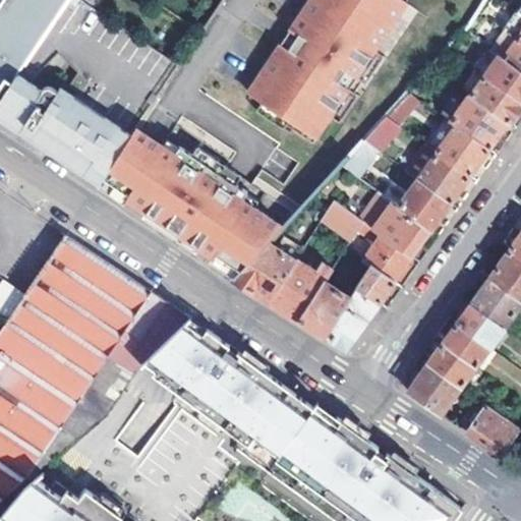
[(0,0),(0,103),(22,69),(69,0),(0,0)]
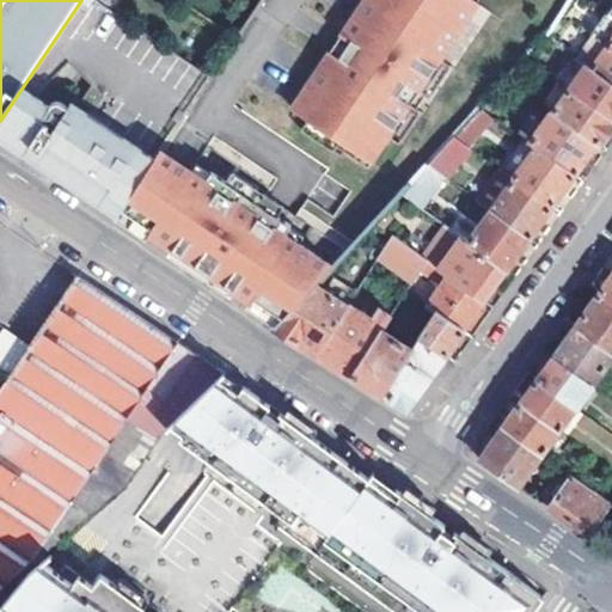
[(319,66),(291,109),(307,120),(338,141),(335,146),(367,166),(387,136),(439,60),(459,30),(447,22),(460,0),(363,0),(341,35),(349,41),(344,48),(329,72),(319,66)]
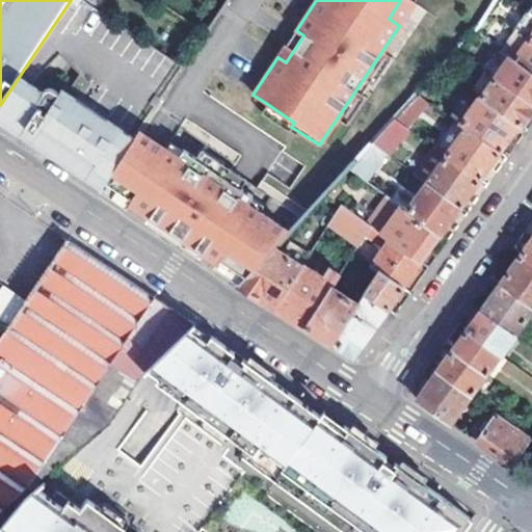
[(400,0),(389,19),(399,26),(415,3),(409,0),(400,0)]
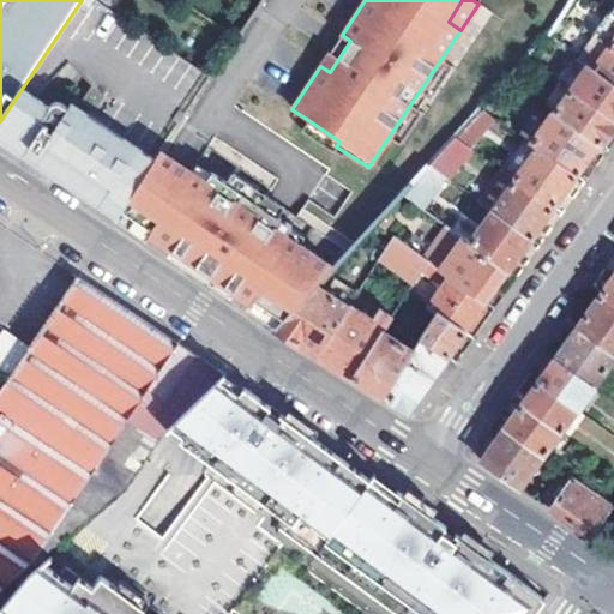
[(611,48),(613,49),(613,14),(612,13),(595,37),(611,48)]
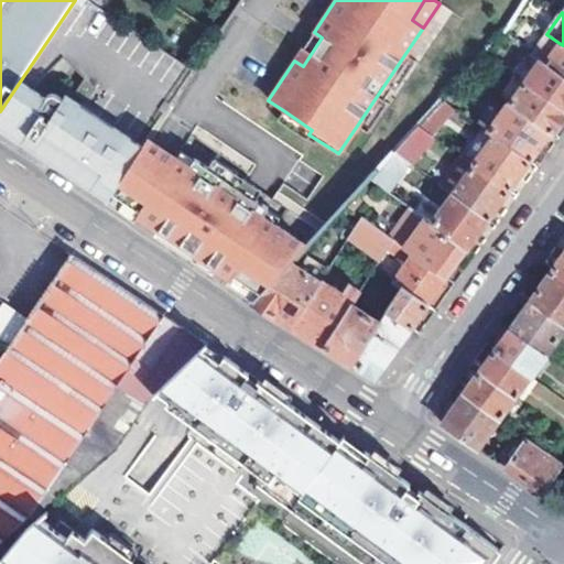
[(314,32),(294,61),(303,66),(317,44),(322,38),(314,32)]
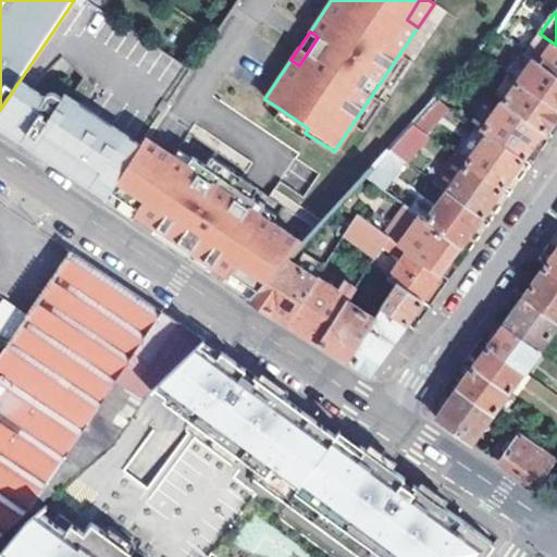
[(524,54),(535,62),(556,77),(556,45),(554,44),(540,34),(524,54)]
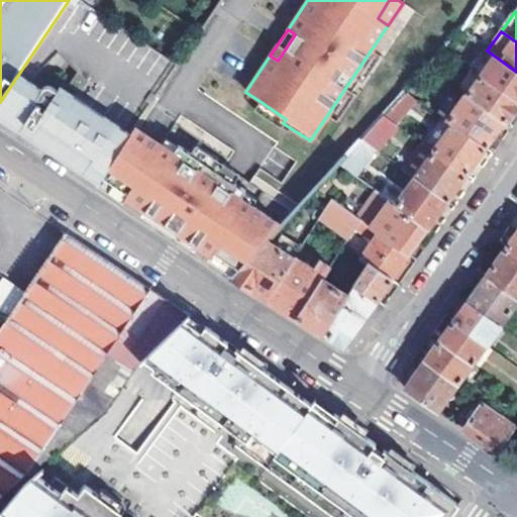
[(371,50),(327,116),(336,122),(354,95),(350,93),(358,82),(362,84),(380,57),(371,50)]
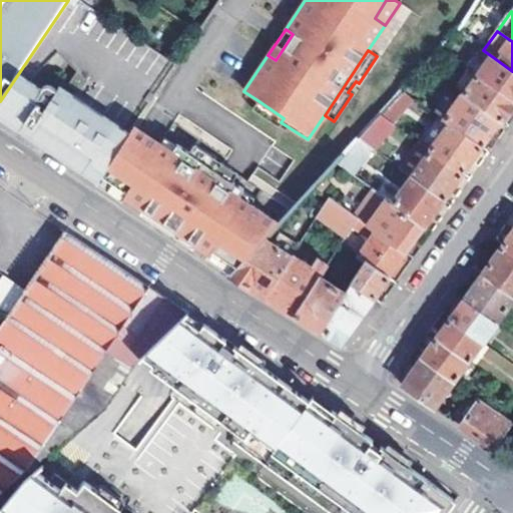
[(479,76),(512,100),(512,71),(493,57),(479,76)]
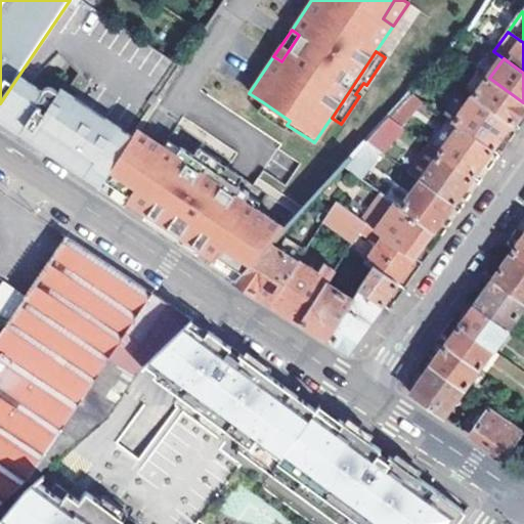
[(98,185),(135,133),(71,87),(66,83),(62,87),(50,80),(45,85),(37,80),(23,70),(0,103),(0,119),(32,140),(92,181),(98,185)]
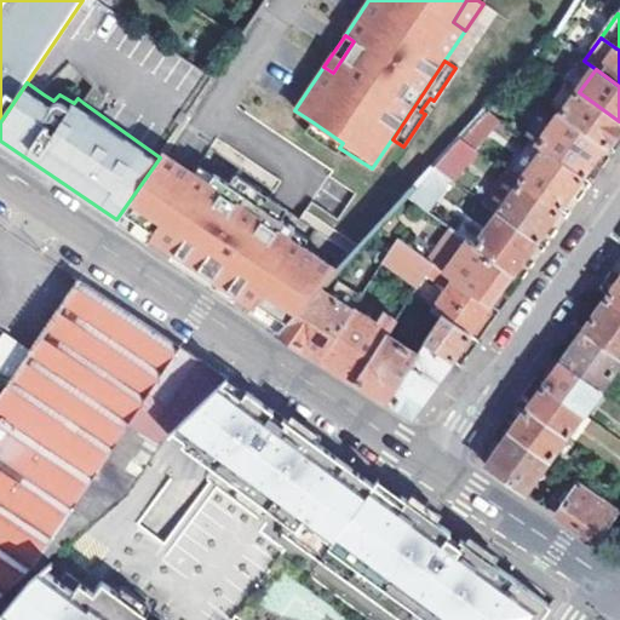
[(619,121),(579,92),(563,116),(604,145),(619,121)]
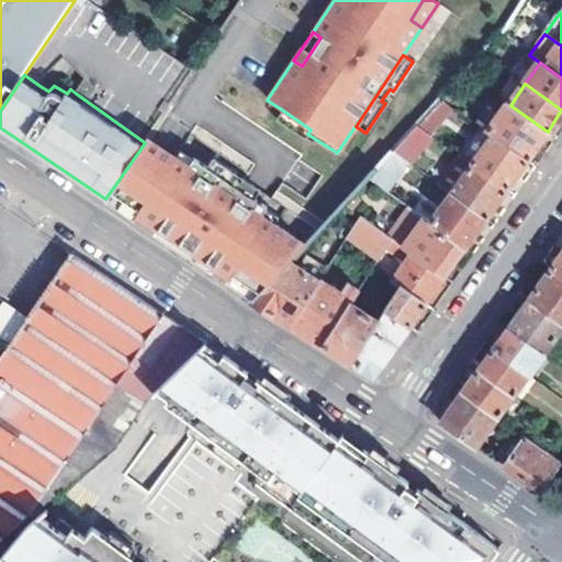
[(418,126),(433,137),(454,113),(440,102),(418,126)]
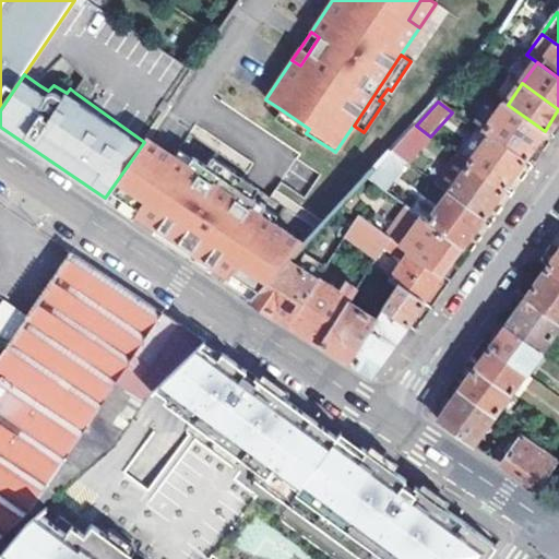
[(490,137),(523,161),(545,131),(508,105),(507,104),(486,133),(490,137)]
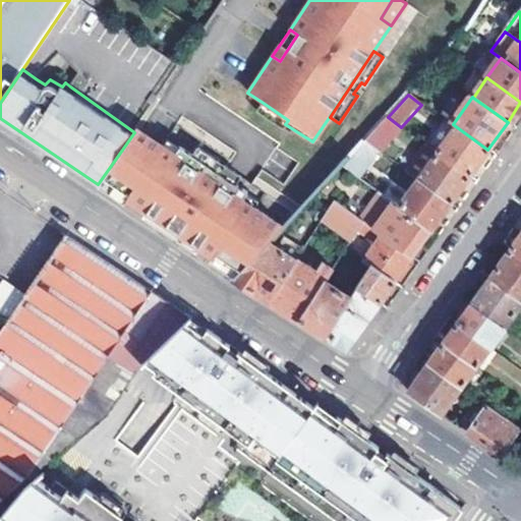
[(262,102),(255,111),(282,128),(285,124),(288,120),(262,102)]
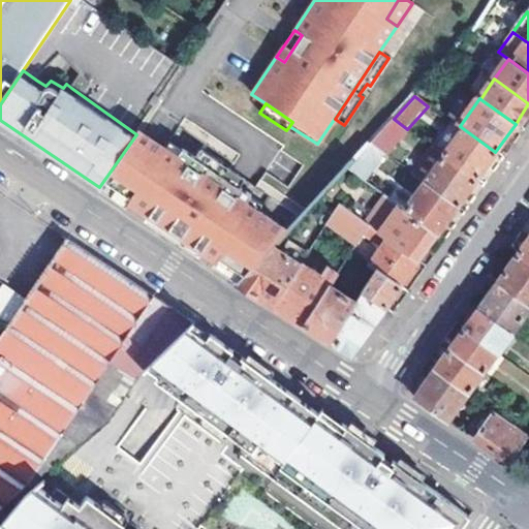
[(243,282),(292,228),(250,199),(255,192),(228,175),(186,146),(182,153),(142,126),(136,134),(99,187),(147,218),(175,237),(203,255),(216,263),(243,282)]
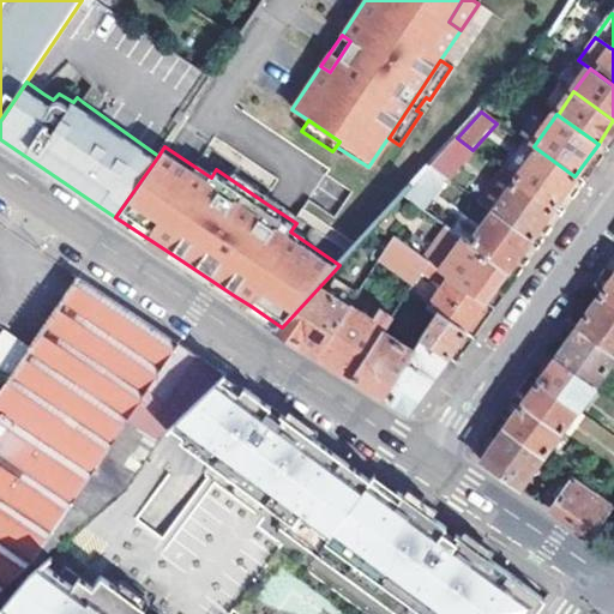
[(539,150),(516,181),(553,208),(575,176),(539,150)]
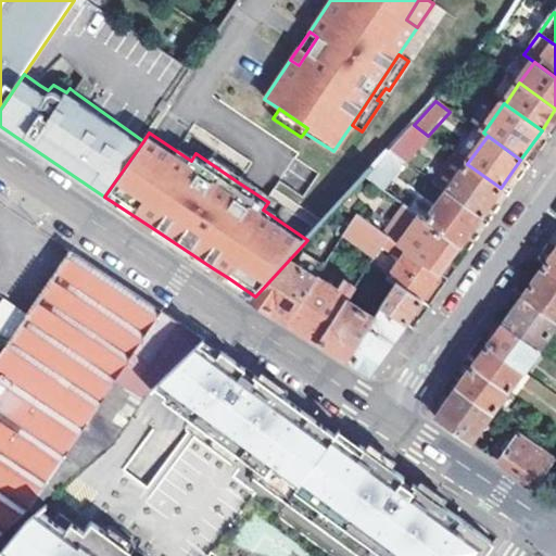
[(364,179),(382,192),(403,163),(388,153),(364,179)]
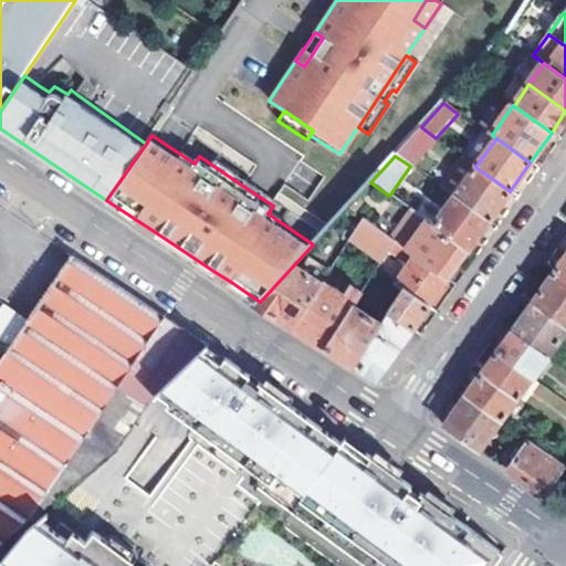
[(453,198),(488,221),(510,191),(475,167),(453,198)]
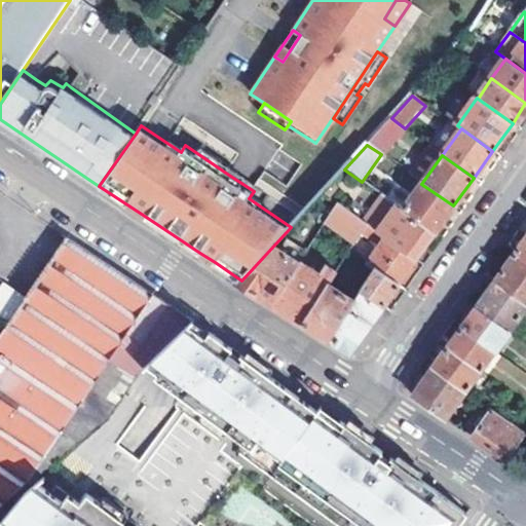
[(231,166),(227,174),(254,191),(258,184),(231,166)]
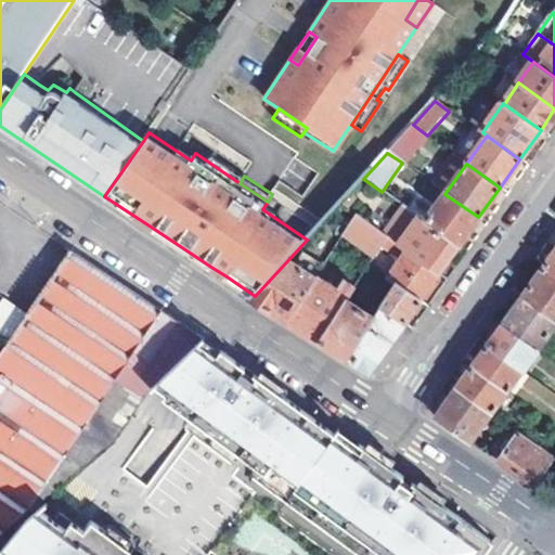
[(357,215),(387,237),(408,252),(438,273),(459,245),(425,221),(382,192),(363,179),(340,204),(357,215)]
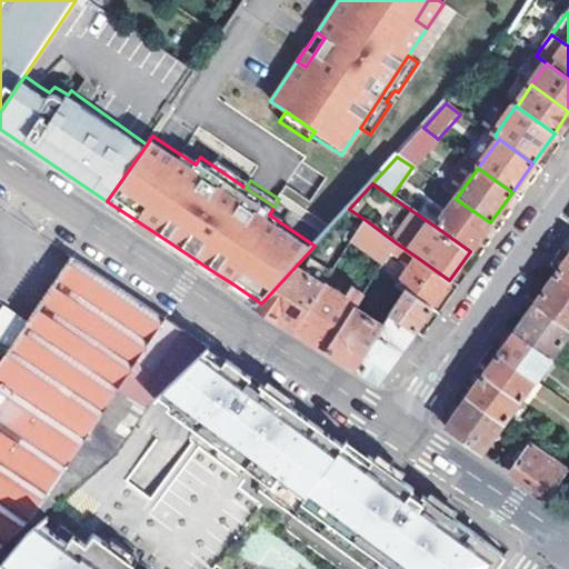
[(436,227),(470,251),(490,222),(456,199),(436,227)]
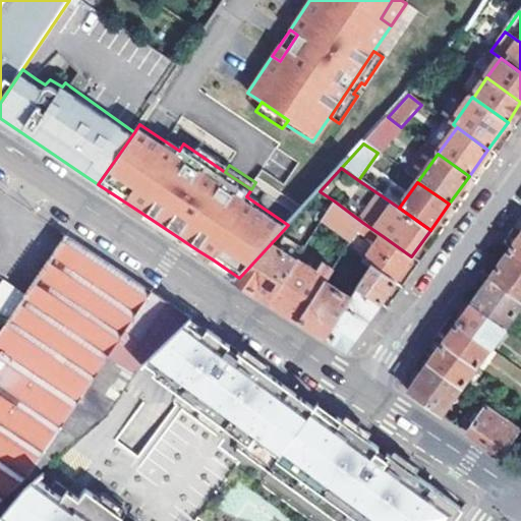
[(324,219),(352,239),(363,223),(335,201),(324,219)]
